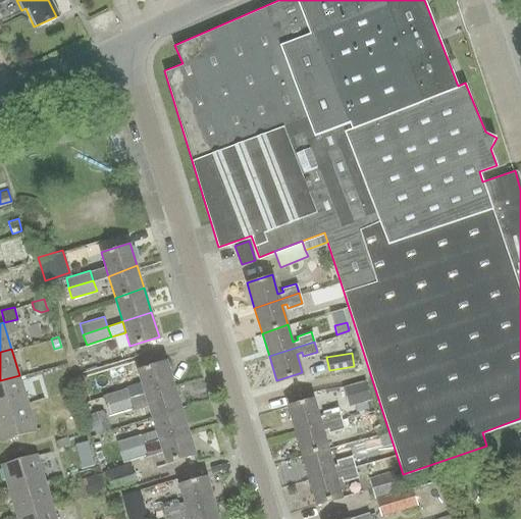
[(129,397),(144,392),(173,383),(166,360),(137,369),(141,382),(126,386),(129,397)]
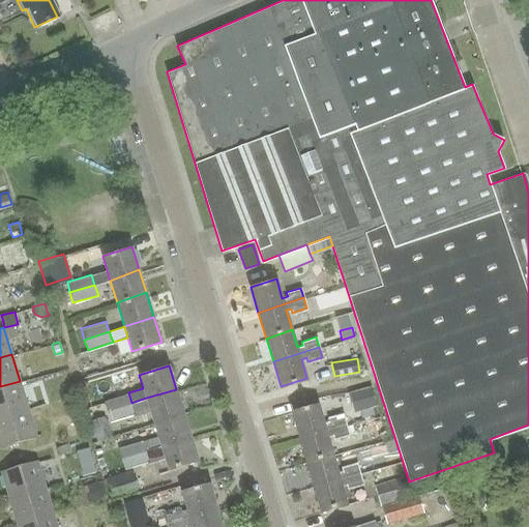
[(0,416),(27,407),(20,381),(0,386),(0,416)]
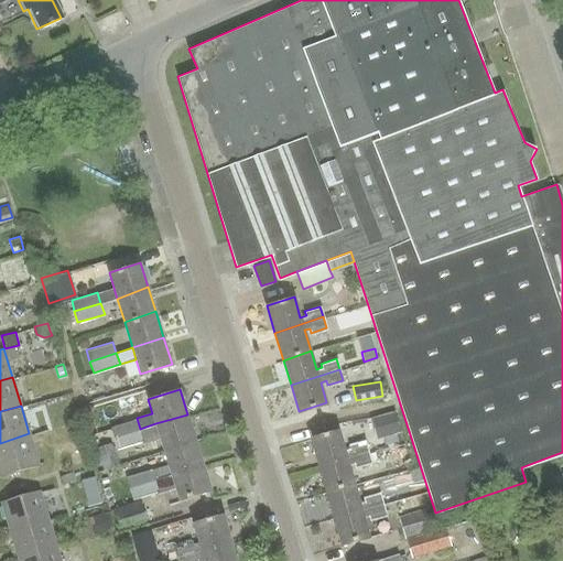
[(390,433),(400,430),(394,409),(369,417),(375,438),(382,435),(390,433)]
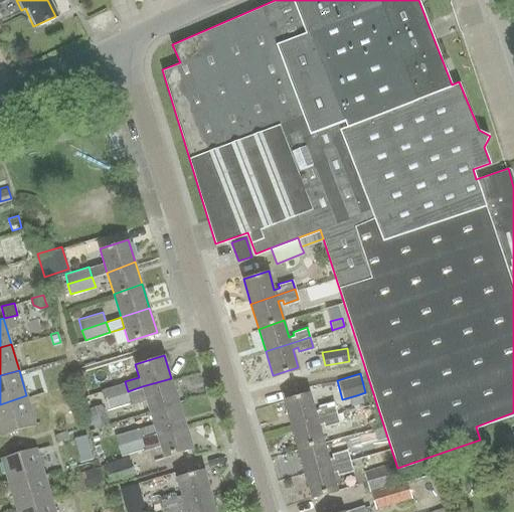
[(178,402),(171,378),(142,386),(128,391),(131,401),(146,397),(150,410),(178,402)]
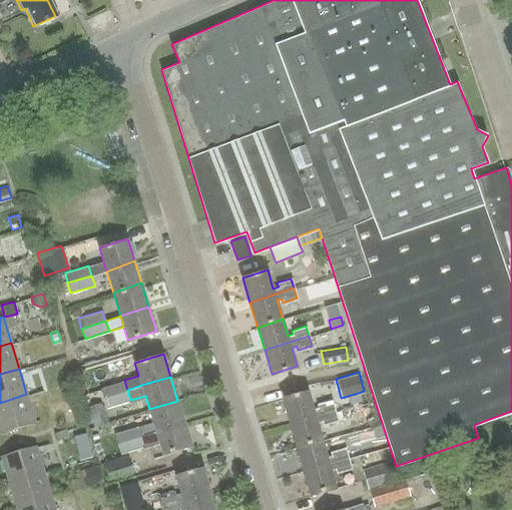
[(127,390),(124,380),(100,387),(103,397),(127,390)]
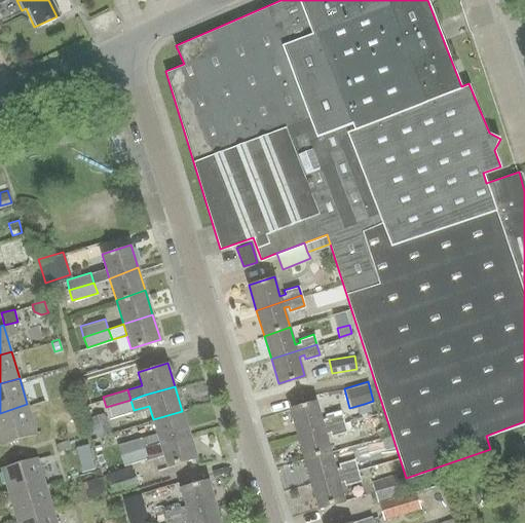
[(134,410),(130,400),(106,407),(109,418),(134,410)]
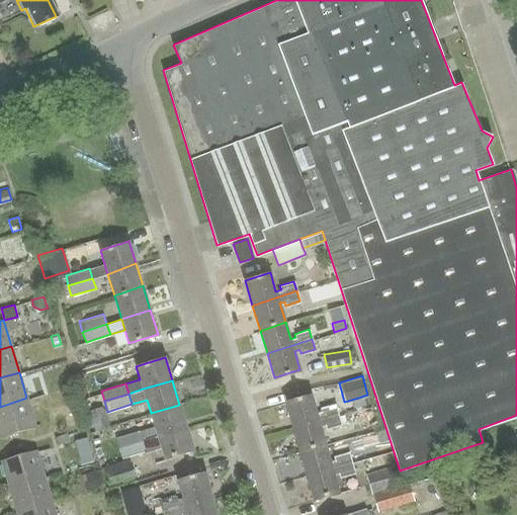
[(321,408),(322,412),(316,413),(311,395),(285,402),(292,426),(337,413),(335,404),(321,408)]
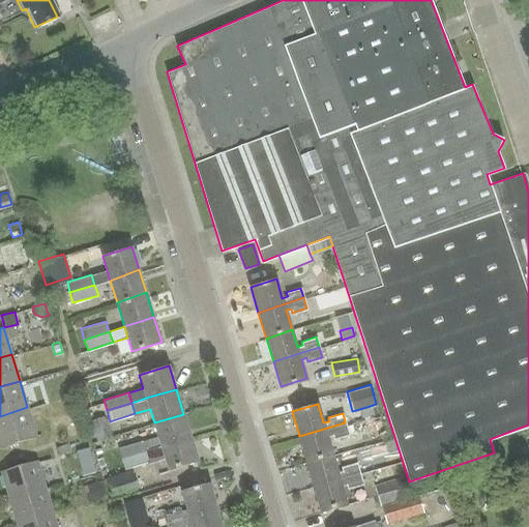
[(374,413),(372,406),(366,407),(359,409),(361,416),(374,413)]
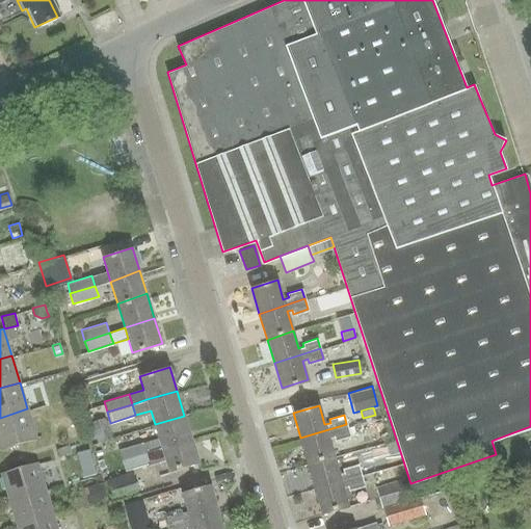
[(35,437),(27,408),(0,418),(0,448),(35,437)]
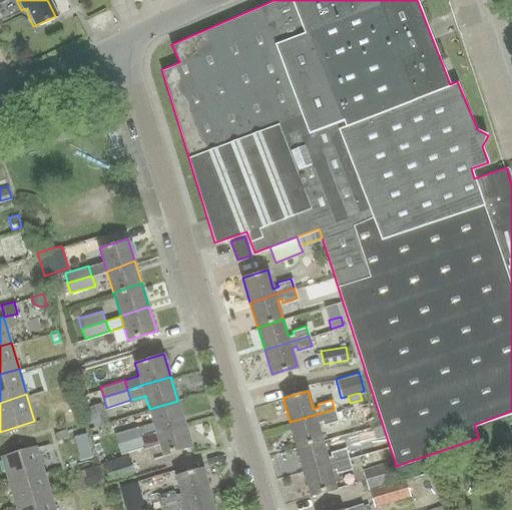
[(152,421),(138,425),(141,435),(155,430),(159,429),(184,422),(177,401),(149,409),(152,421)]
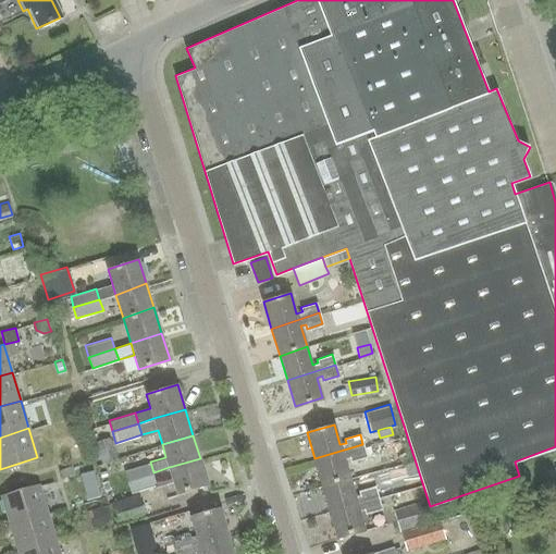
[(95,441),(100,460),(114,456),(108,436),(95,441)]
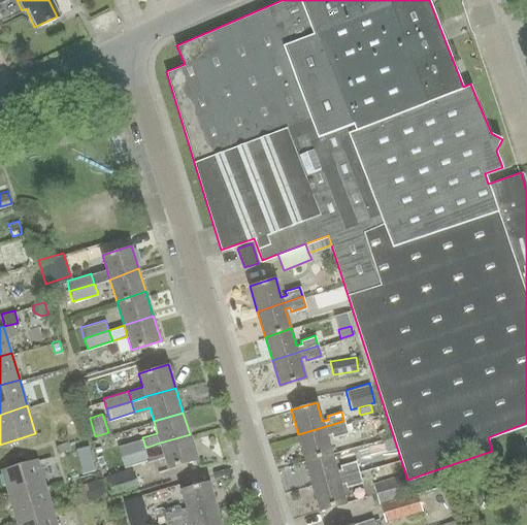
[(347,432),(343,421),(298,434),(305,460),(331,452),(326,433),(331,432),(332,436),(347,432)]
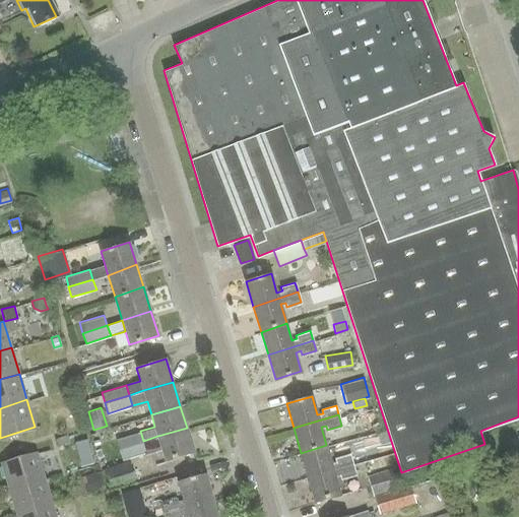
[(157,436),(143,441),(119,448),(122,459),(144,453),(145,454),(161,449),(166,461),(194,452),(187,428),(161,435),(157,436)]
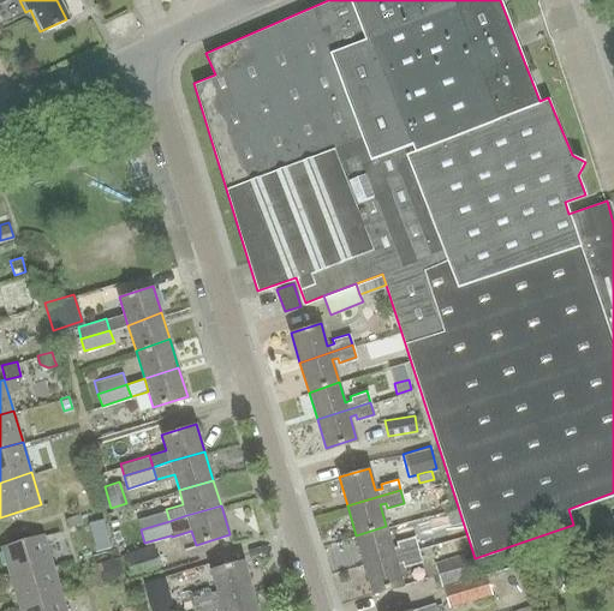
[(166,509),(137,519),(141,529),(170,521),(166,509)]
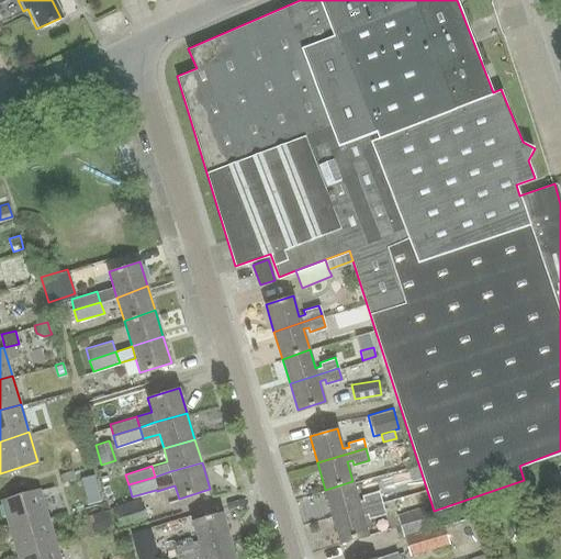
[(76,478),(73,469),(60,473),(63,482),(76,478)]
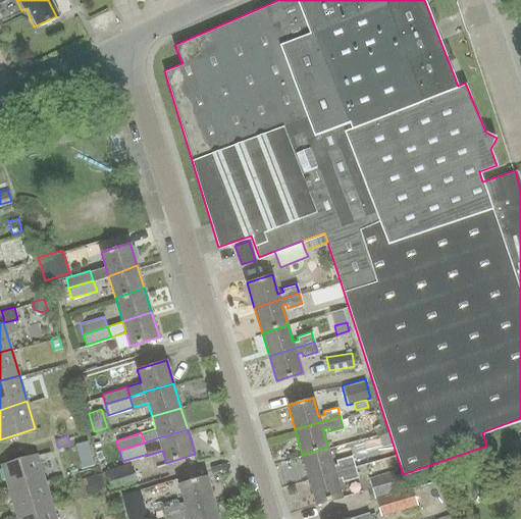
[(86,439),(73,443),(76,454),(89,450),(86,439)]
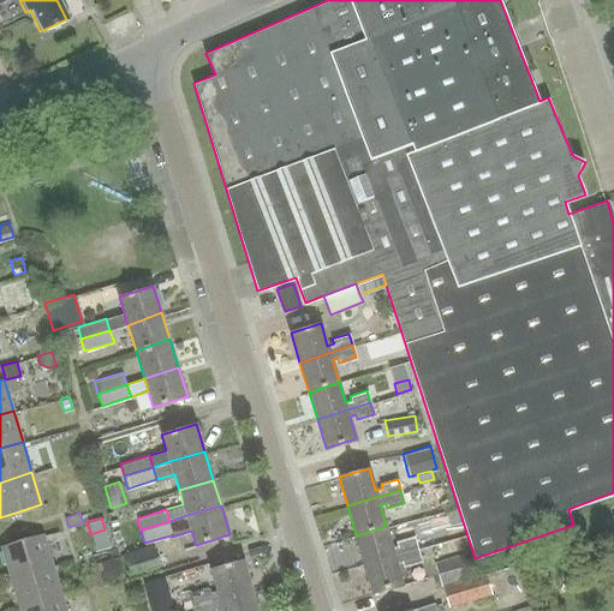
[(356,535),(364,563),(417,549),(413,537),(397,541),(398,546),(392,547),(386,526),(356,535)]
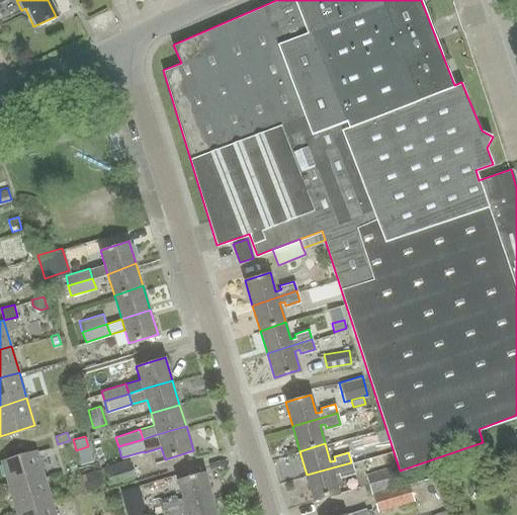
[(1,460),(9,487),(44,476),(36,450),(1,460)]
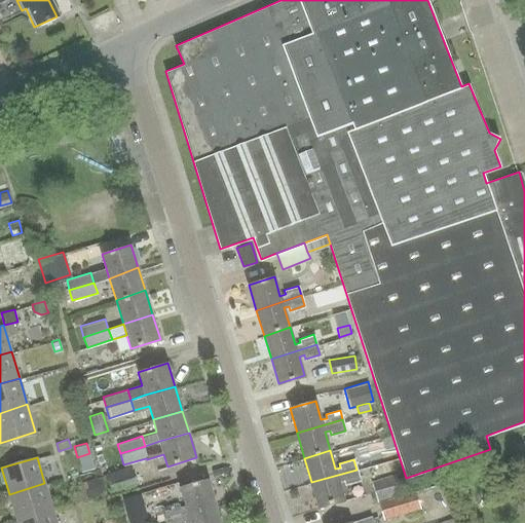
[(106,474),(111,490),(136,483),(130,467),(106,474)]
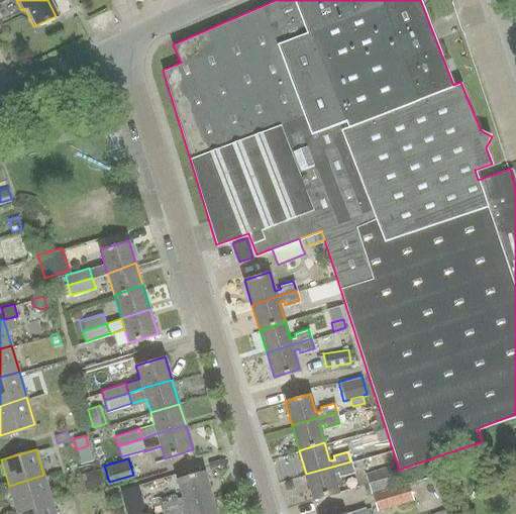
[(353,472),(350,461),(306,474),(312,499),(337,492),(332,473),(338,472),(339,476),(353,472)]
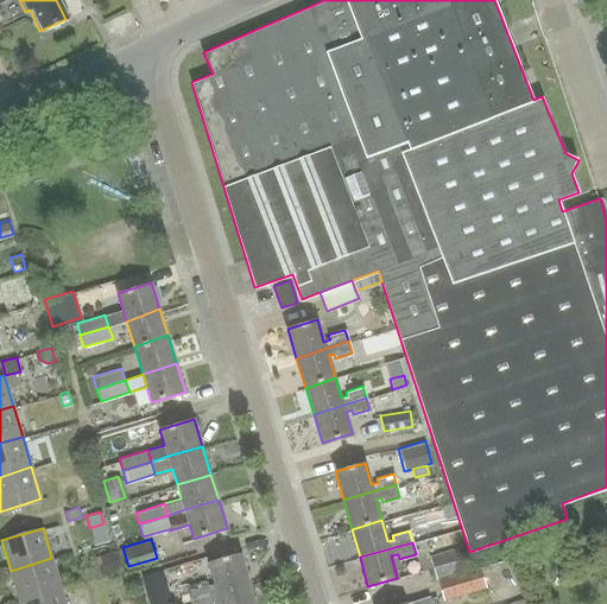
[(463,570),(456,547),(429,555),(436,578),(463,570)]
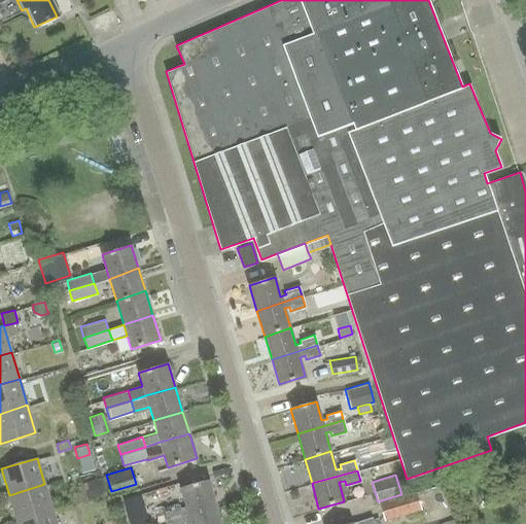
[(81,482),(86,498),(106,492),(100,476),(81,482)]
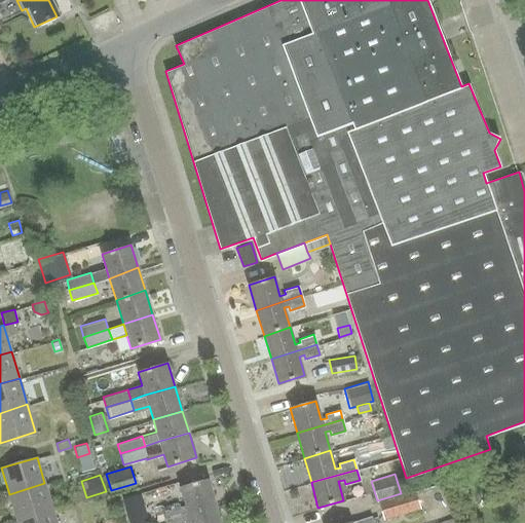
[(164,519),(216,505),(209,479),(180,487),(185,505),(180,507),(179,503),(161,509),(164,519)]
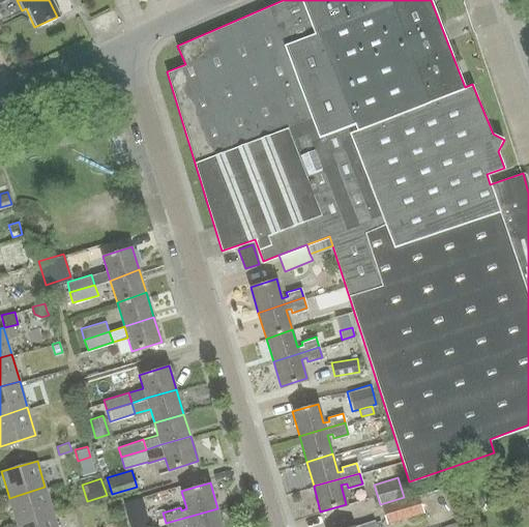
[(9,498),(17,524),(53,513),(45,487),(9,498)]
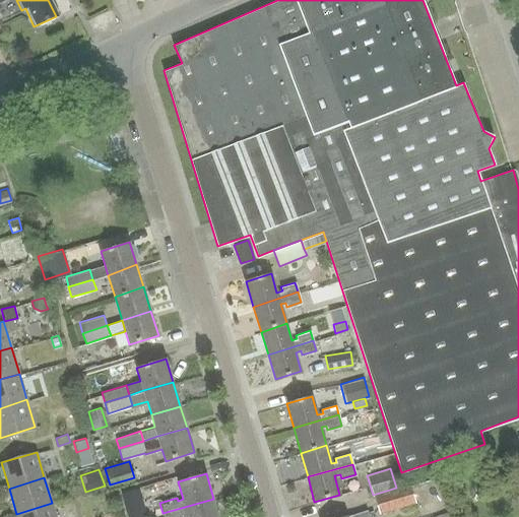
[(379,513),(415,501),(410,486),(374,497),(379,513)]
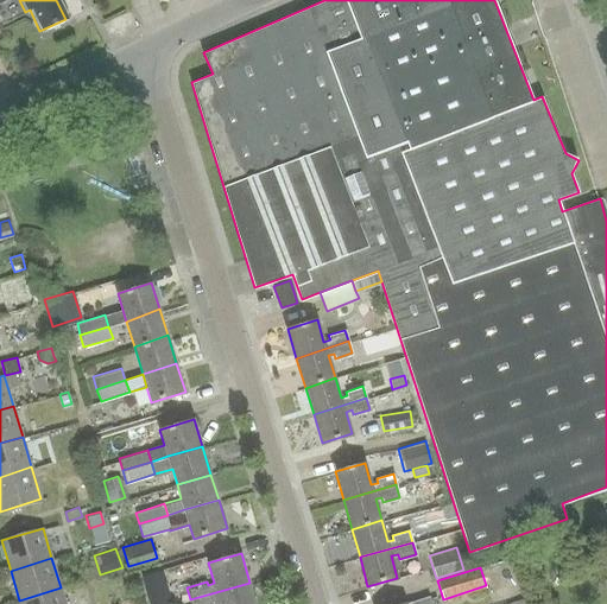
[(168,603),(170,603),(160,570),(141,574),(149,603),(168,603)]
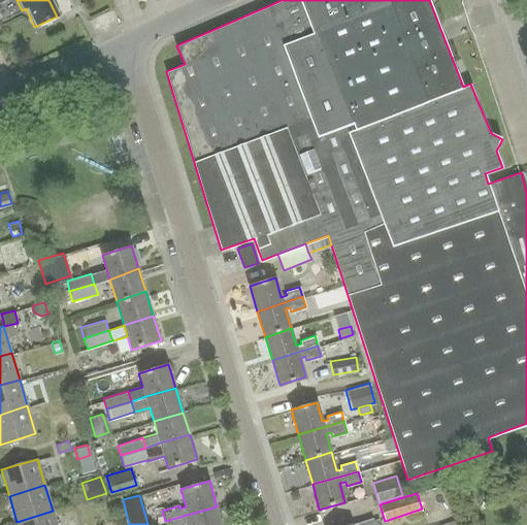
[(221,524),(217,506),(165,521),(166,524),(221,524)]
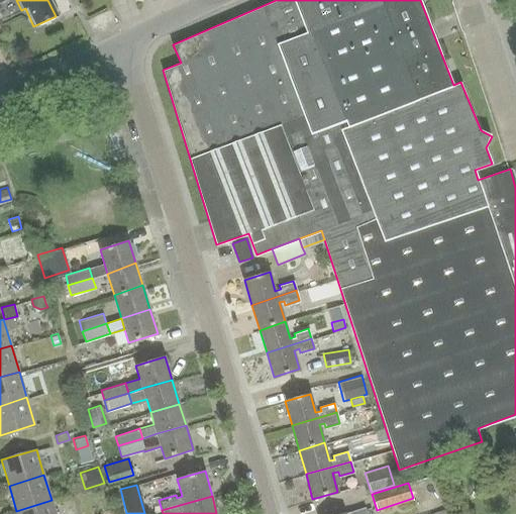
[(56,513),(52,500),(16,511),(17,513),(56,513)]
